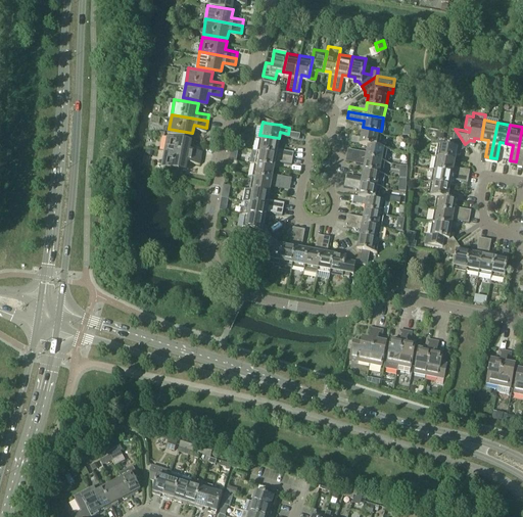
[(353,133),(352,139),(368,142),(378,144),(381,131),(363,127),(361,134),(353,133)]
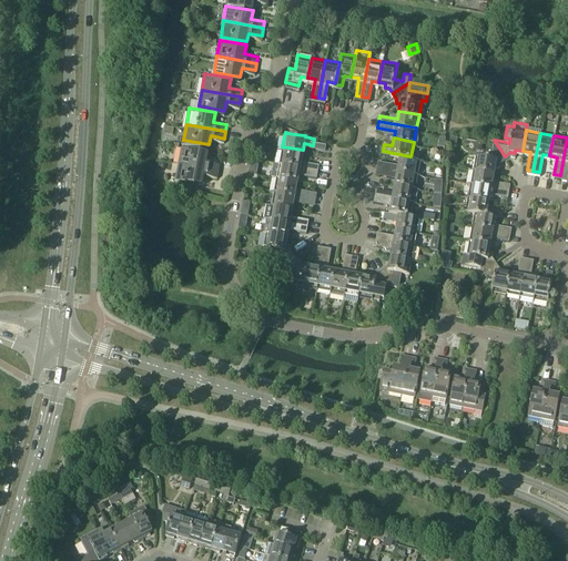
[(492,155),(476,152),(474,166),(494,170),(495,162),(499,163),(500,159),(505,156),(494,140),(492,155)]
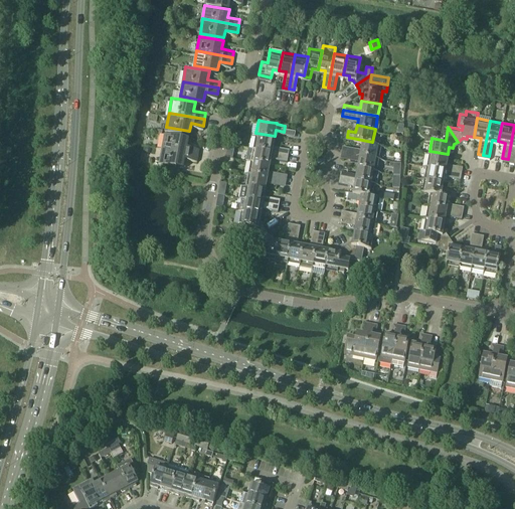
[(163,145),(198,151),(199,145),(187,143),(189,134),(165,130),(163,145)]
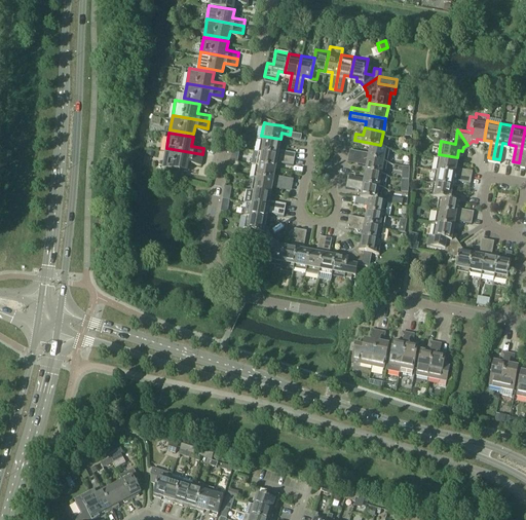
[(259,149),(294,155),(295,149),(278,146),(280,139),(261,136),(259,149)]
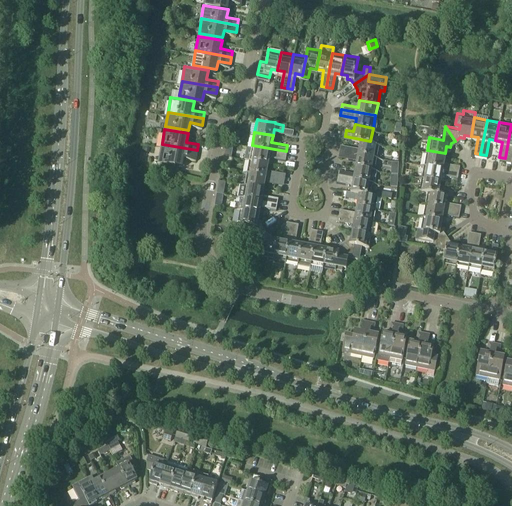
[(379,142),(370,141),(360,139),(359,146),(351,144),(350,150),(376,155),(379,142)]
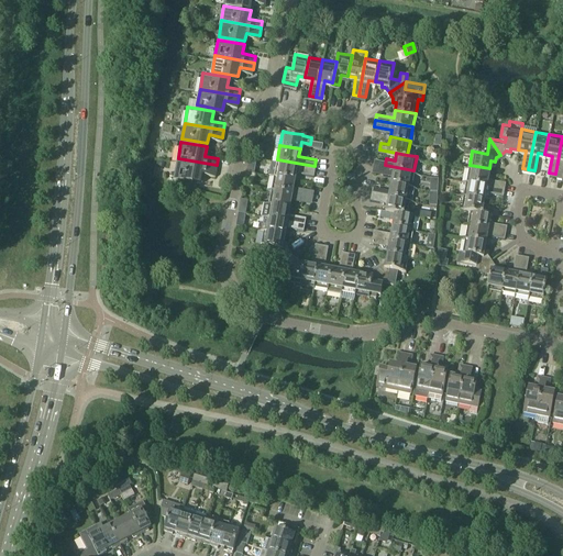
[(175,175),(200,179),(202,170),(216,173),(217,165),(178,158),(175,175)]
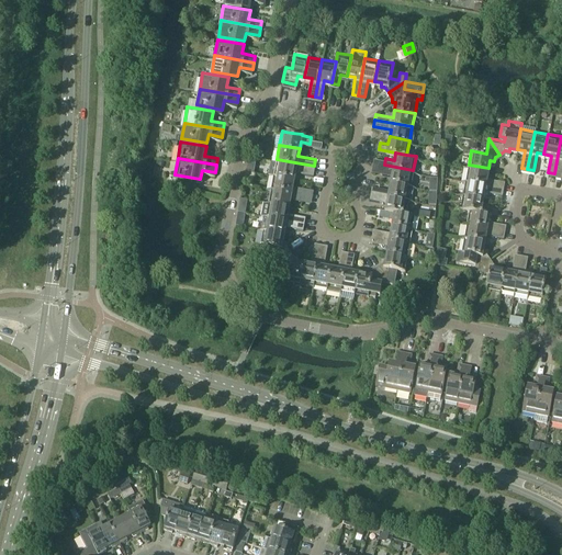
[(274,172),(294,176),(295,168),(313,171),(314,166),(277,159),(274,172)]
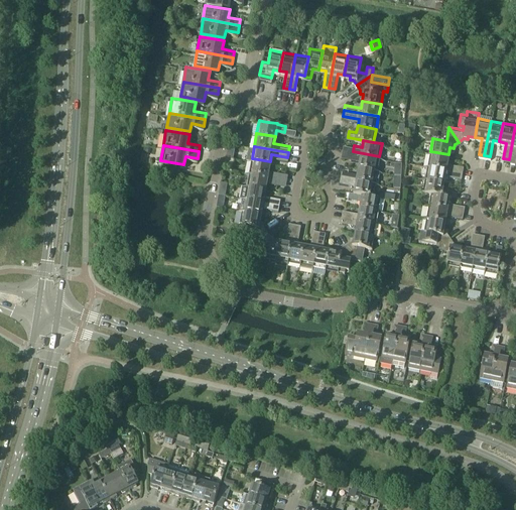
[(359,164),(377,168),(379,156),(353,151),(352,156),(360,158),(359,164)]
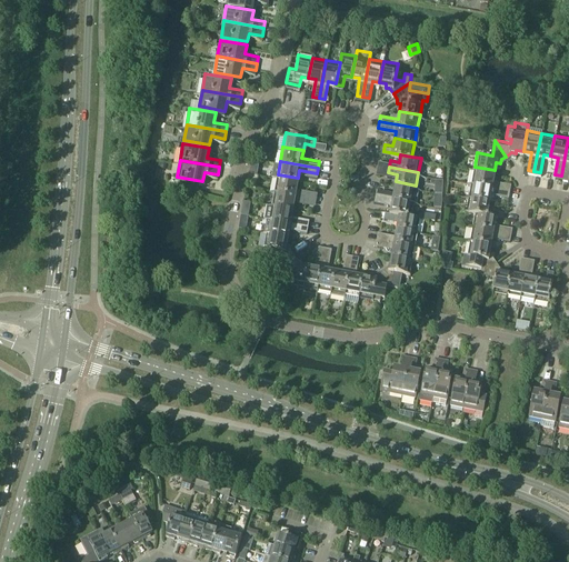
[(471,180),(509,188),(510,181),(492,178),(495,170),(475,167),(471,180)]
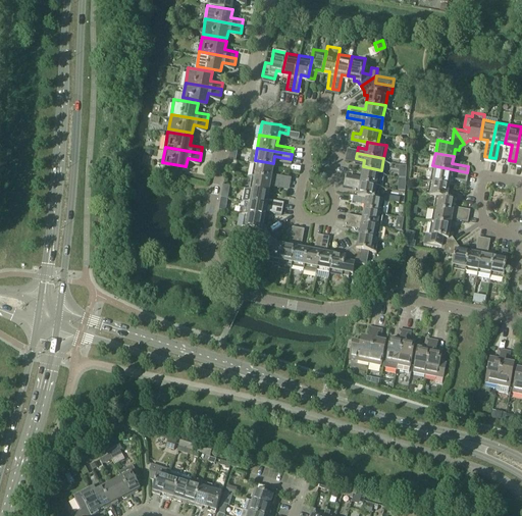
[(273,163),(255,160),(252,172),(279,177),(280,171),(272,170),(273,163)]
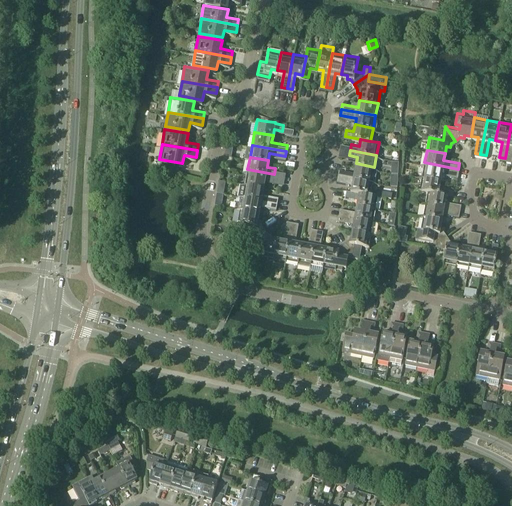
[(458,169),(424,162),(422,175),(440,178),(441,172),(457,175),(458,169)]
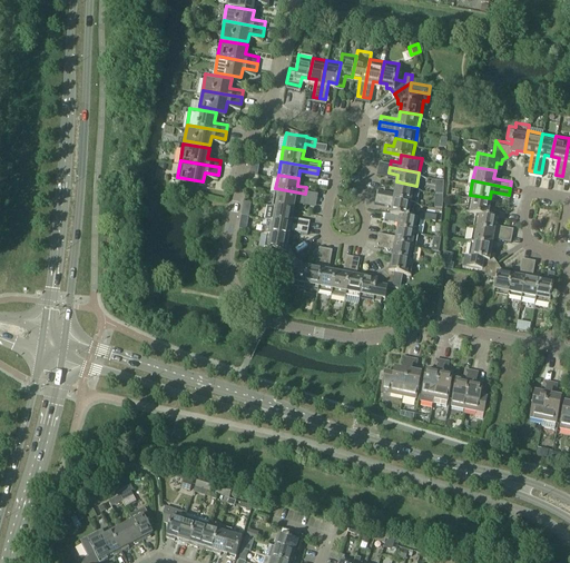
[(377,186),(376,193),(414,199),(416,200),(420,186),(416,186),(396,181),(394,189),(377,186)]
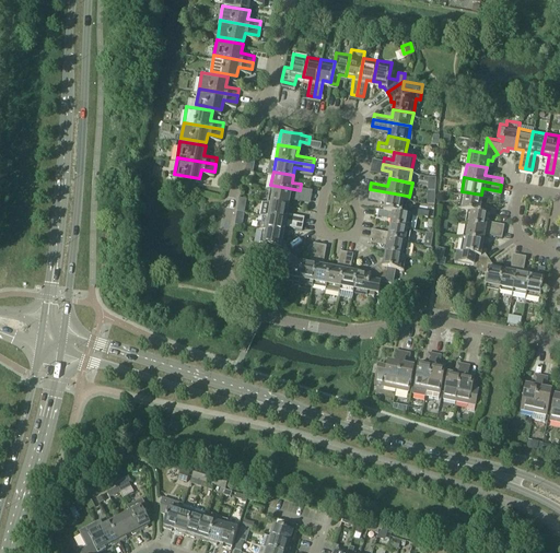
[(300,190),(270,185),(268,198),(289,202),(290,195),(299,197),(300,190)]
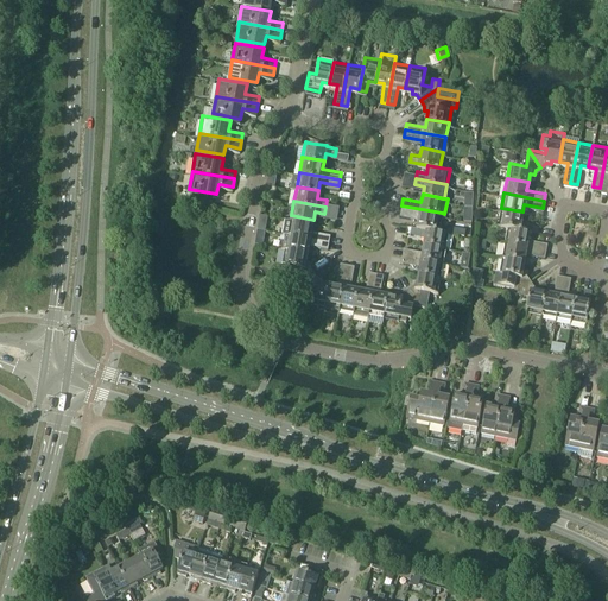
[(442,213),(401,206),(400,212),(418,215),(417,225),(439,228),(442,213)]
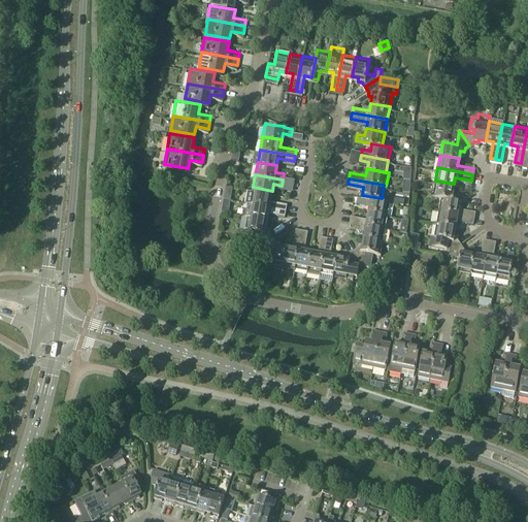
[(460,198),(461,198),(462,192),(453,191),(454,184),(435,181),(433,193),(441,194),(460,198)]
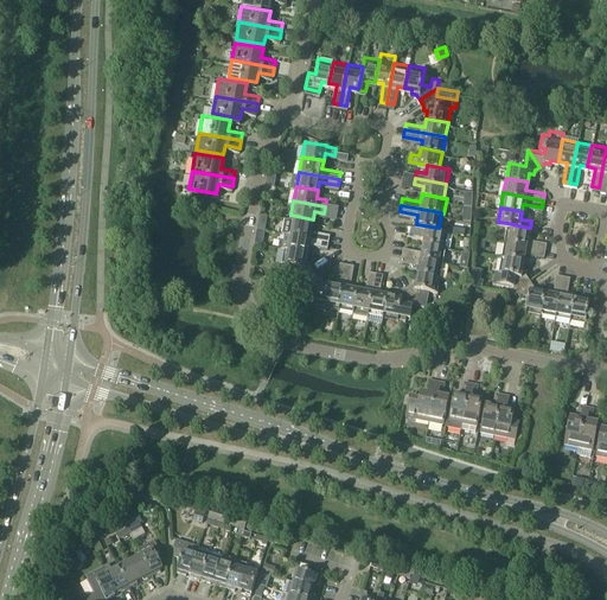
[(283,214),(281,229),(288,230),(328,237),(330,231),(311,228),(313,219),(291,215),(283,214)]
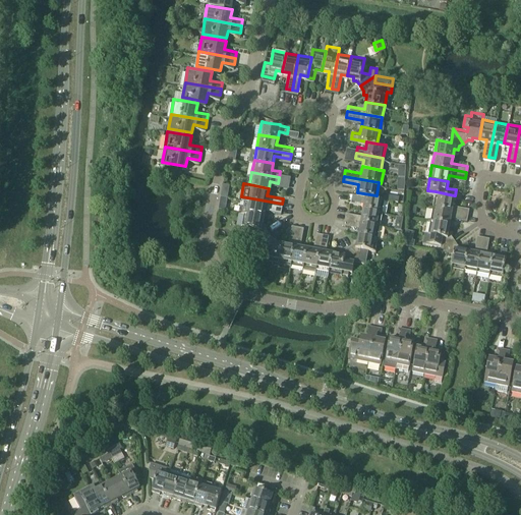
[(353,191),(352,196),(364,198),(363,206),(382,210),(385,197),(377,195),(357,192),(353,191)]
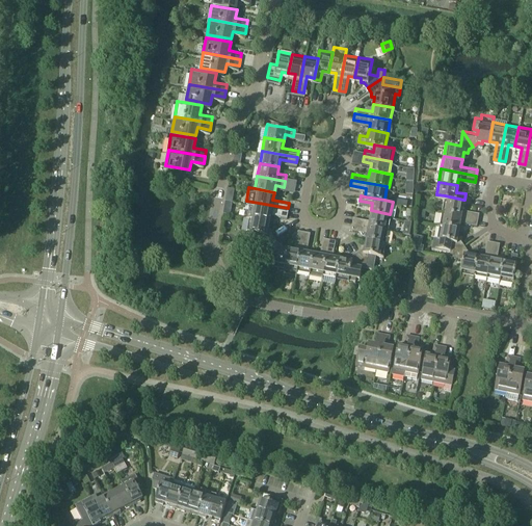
[(442,209),(478,216),(479,210),(462,207),(463,200),(445,195),(442,209)]
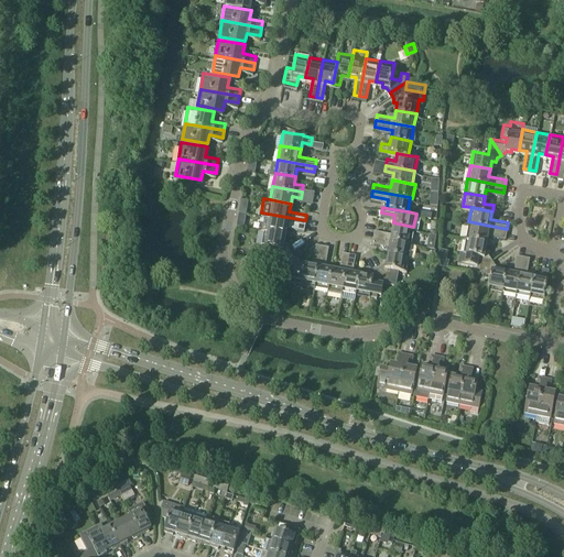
[(266,228),(285,231),(286,224),(304,227),(305,220),(268,214),(266,228)]
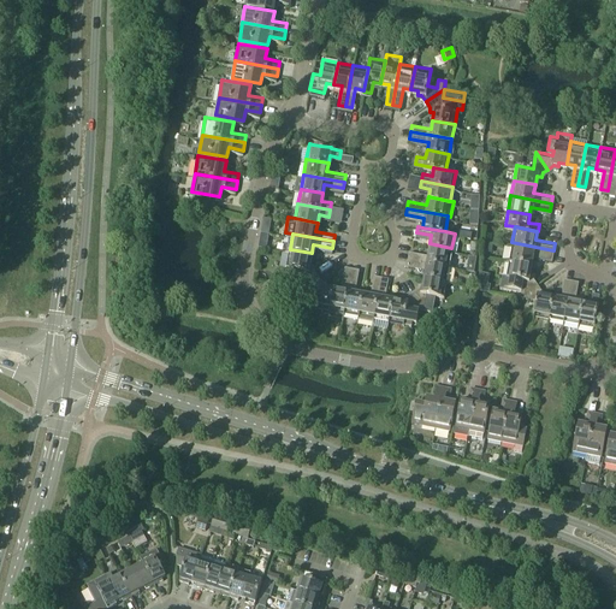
[(554,250),(511,242),(509,258),(531,261),(533,254),(551,258),(554,250)]
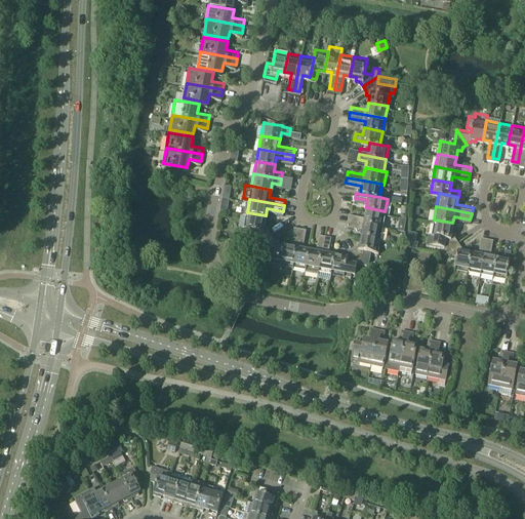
[(385,211),(366,207),(365,214),(349,211),(348,217),(382,224),(385,211)]
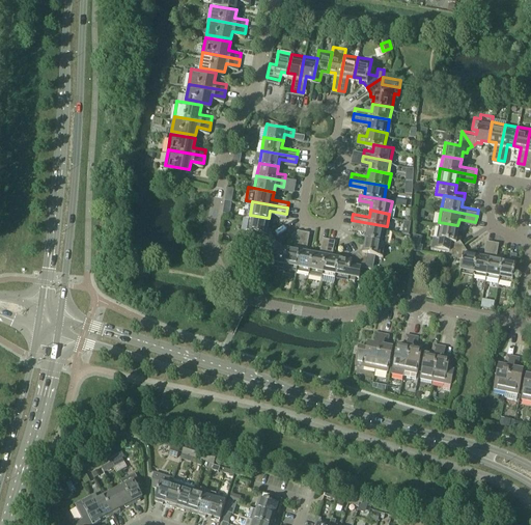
[(247,227),(246,236),(259,239),(258,245),(274,235),(271,230),(271,226),(268,225),(269,218),(250,215),(247,227)]
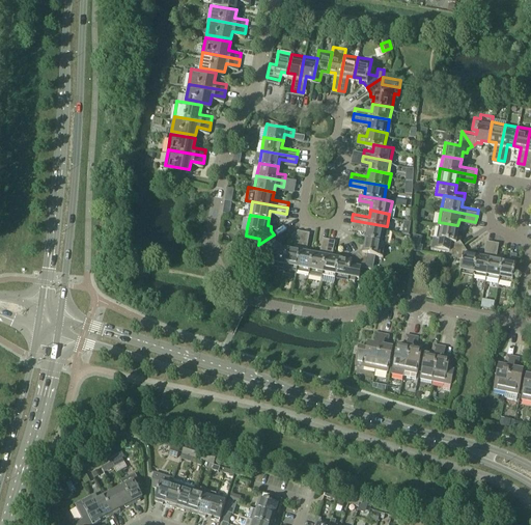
[(365,236),(385,240),(387,226),(352,220),(351,225),(367,228),(365,236)]
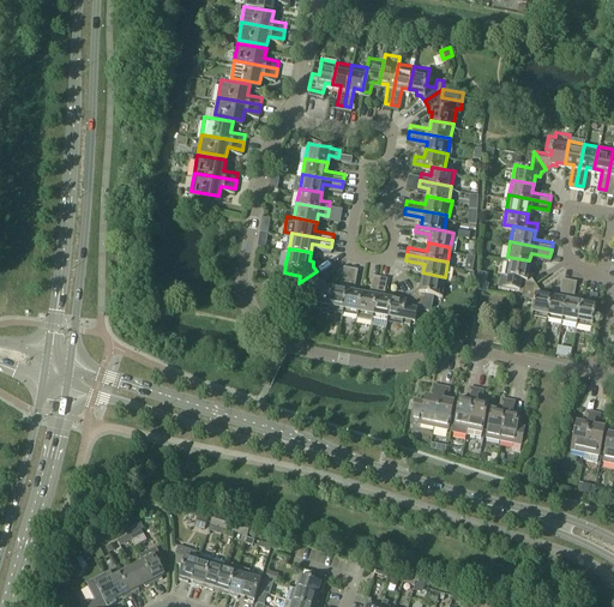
[(518,287),(517,292),(535,280),(531,274),(533,269),(528,268),(529,260),(507,257),(505,271),(500,270),(498,283),(518,287)]
